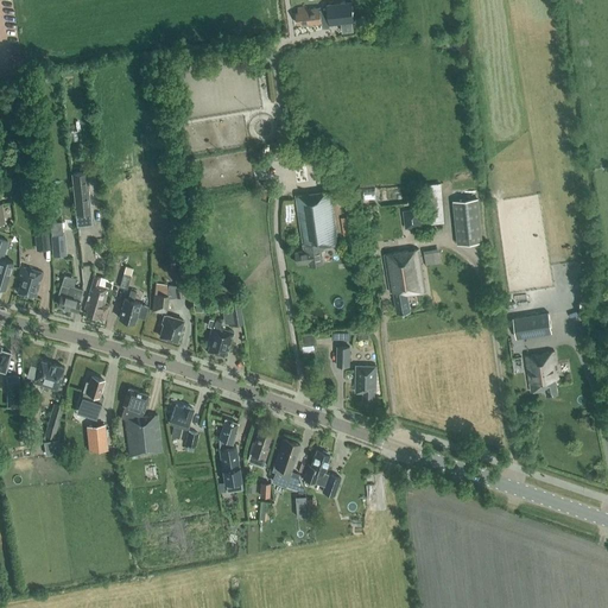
[(344,19),(342,1),(328,4),(330,21),(344,19)]
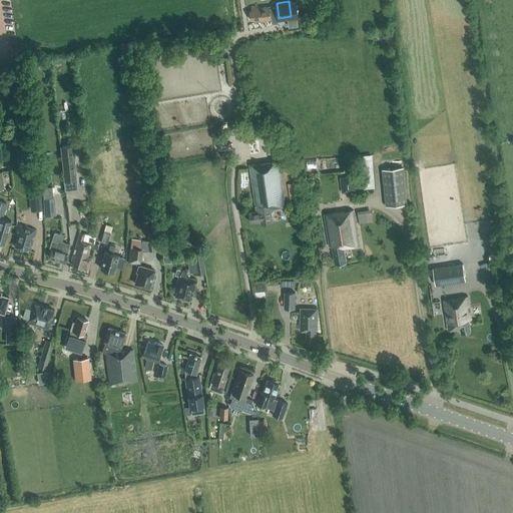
[(271,6),(261,7),(259,8),(259,5),(251,6),(251,10),(249,11),(250,20),(254,19),(254,22),(270,20),(271,27),(279,26),(278,18),(277,9),(271,10),(271,6)]
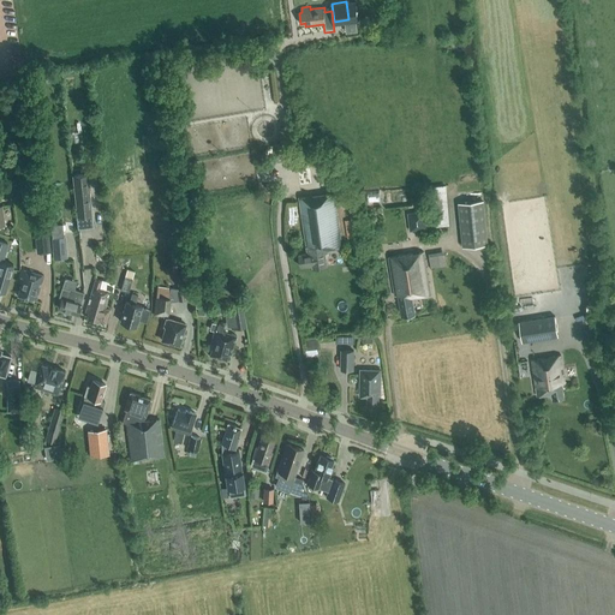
[(77,216),(90,215),(87,174),(72,177),(77,216)]
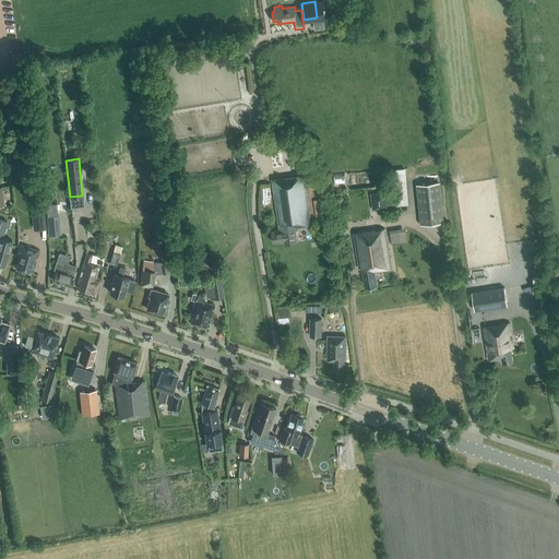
[(27,165),(26,162),(23,159),(20,161),(19,164),(19,167),(22,169),(25,168),(27,165)]
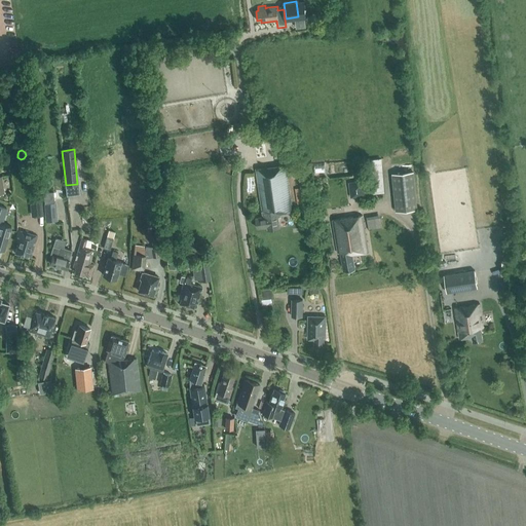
[(416,209),(413,173),(411,156),(403,157),(404,174),(392,175),(396,211),(416,209)]
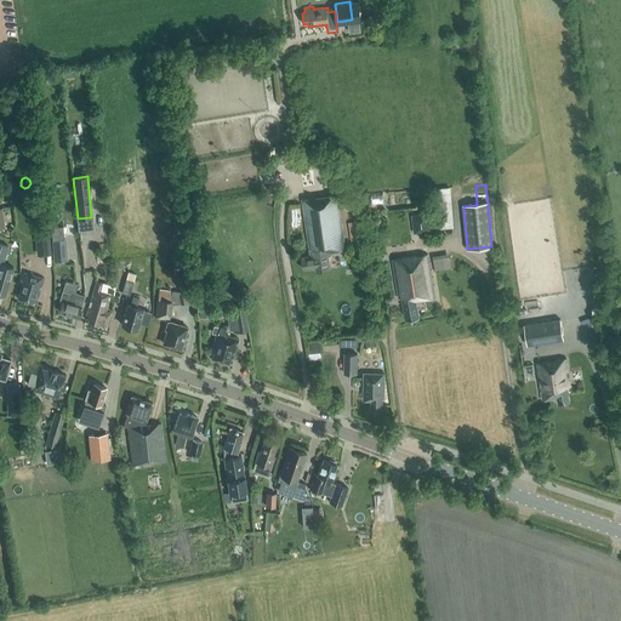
[(450,188),(438,188),(440,229),(454,228),(450,188)]
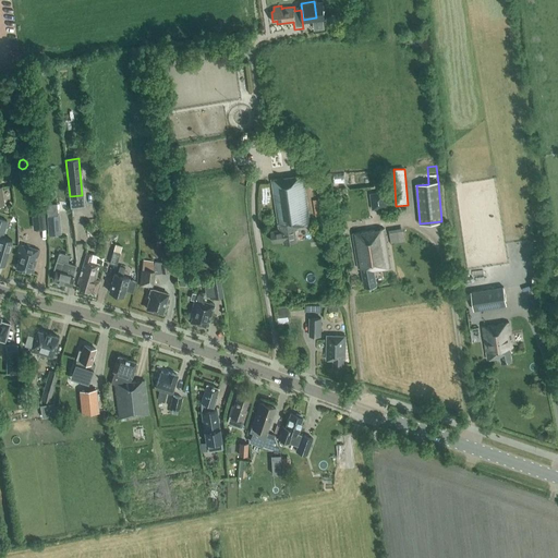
[(296,227),(310,225),(302,176),(273,180),(280,229),(270,231),(273,241),(283,239),(284,243),(295,242),(293,229),(296,229),(296,227)]
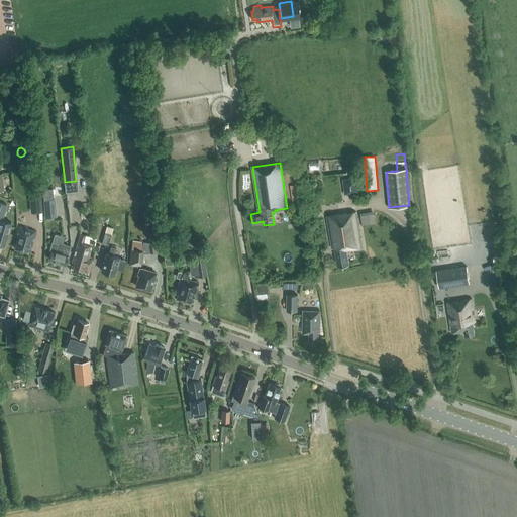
[(359,192),(357,177),(342,179),(345,194),(359,192)]
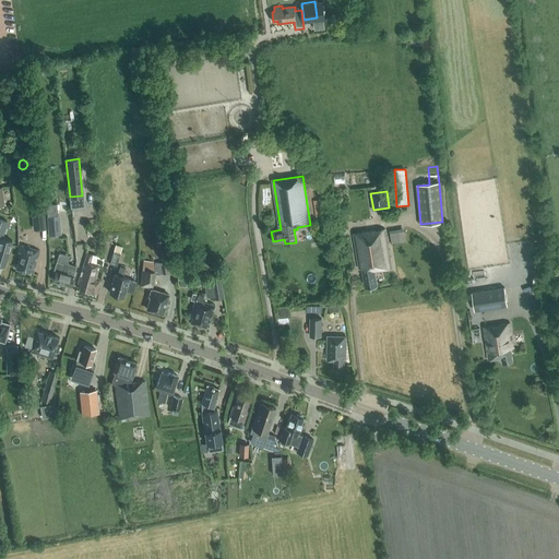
[(325,199),(313,200),(316,217),(328,215),(325,199)]
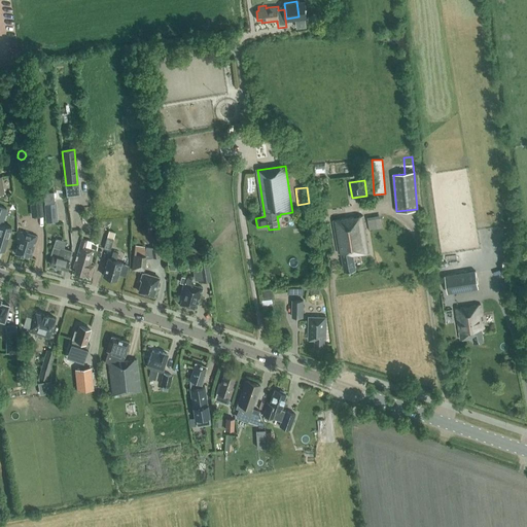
[(58,221),(57,203),(54,203),(53,195),(43,195),(45,222),(58,221)]
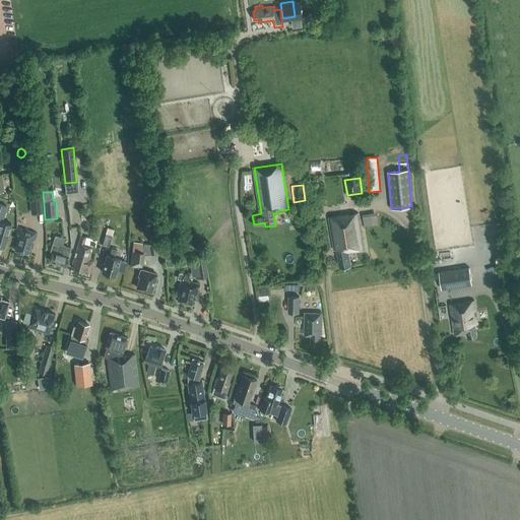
[(33,212),(40,211),(38,196),(30,197),(33,212)]
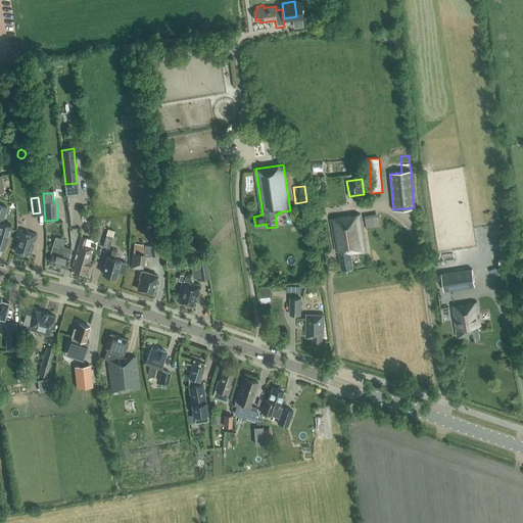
[(380,214),(367,215),(368,227),(382,226),(380,214)]
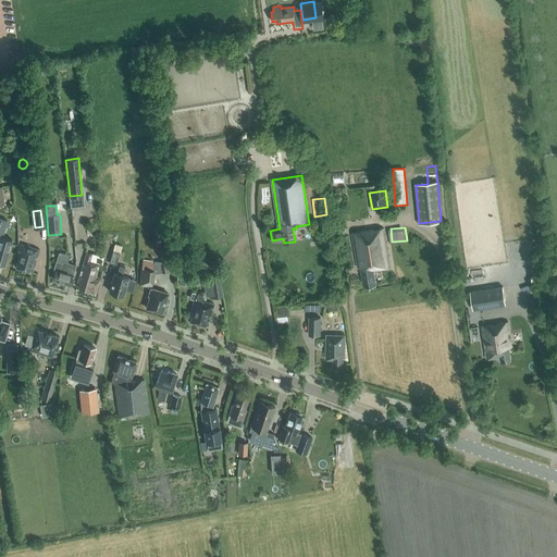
[(353,233),(357,268),(360,267),(362,282),(363,282),(364,287),(376,286),(374,270),(388,269),(384,229),(353,233)]
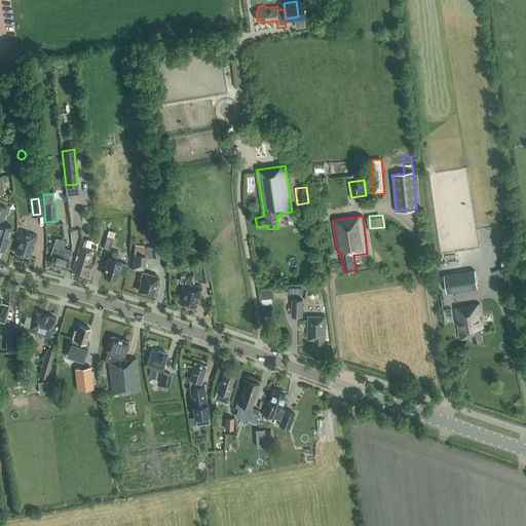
[(0,248),(4,250),(11,226),(0,222),(0,248)]
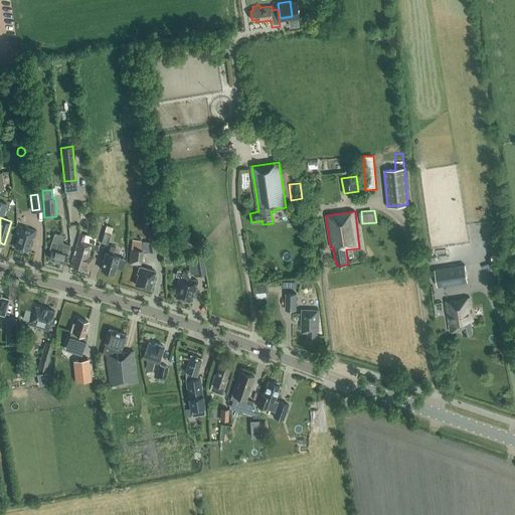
[(17,236),(14,247),(27,251),(28,250),(30,251),(36,230),(18,225),(15,236),(17,236)]
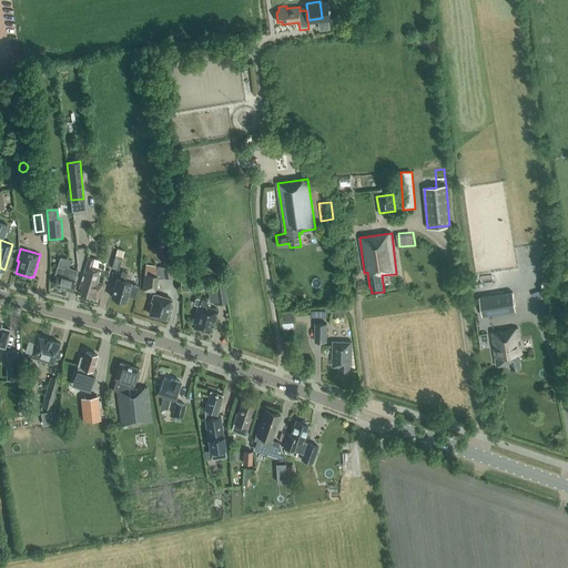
[(506,267),(518,267),(518,254),(505,255),(506,267)]
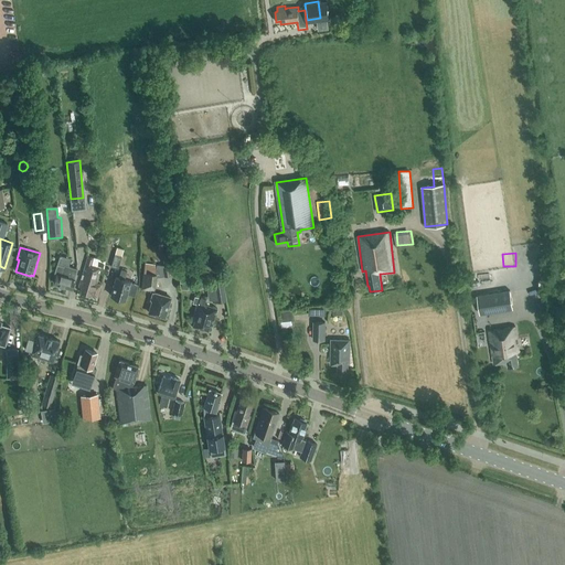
[(117,268),(121,256),(117,255),(115,254),(110,266),(117,268)]
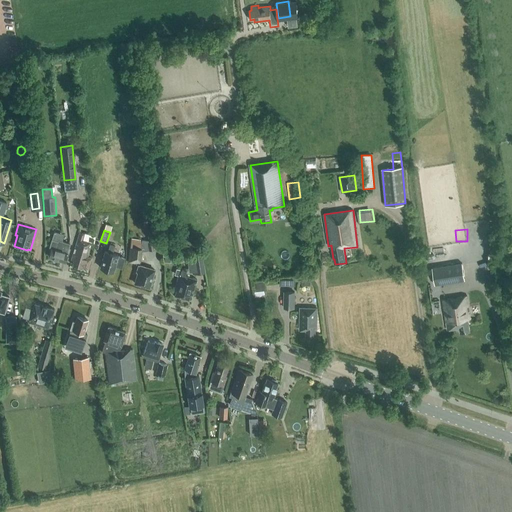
[(87,257),(91,242),(82,239),(84,234),(80,232),(71,260),(74,261),(73,265),(81,267),(87,269),(91,258),(87,257)]
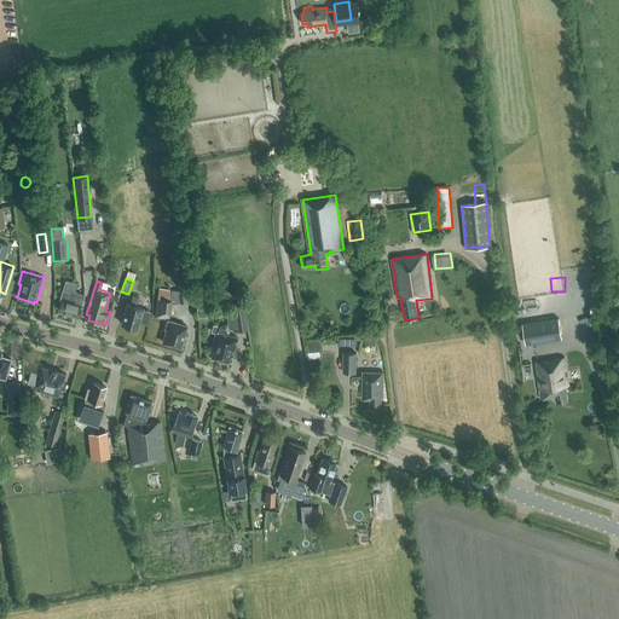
[(169,318),(172,304),(173,290),(161,289),(156,316),(169,318)]
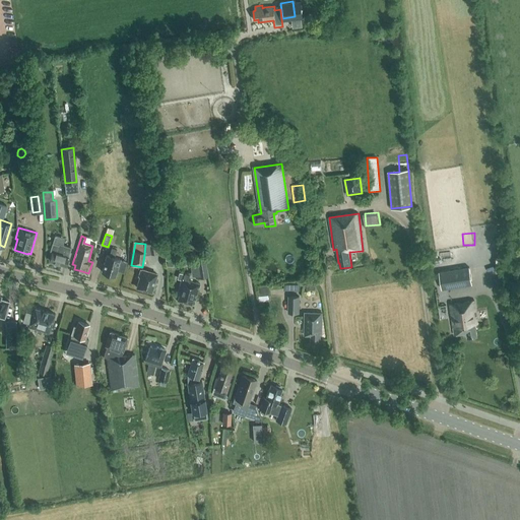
[(67,256),(70,248),(60,244),(59,246),(54,244),(51,252),(53,252),(51,259),(66,264),(68,256),(67,256)]
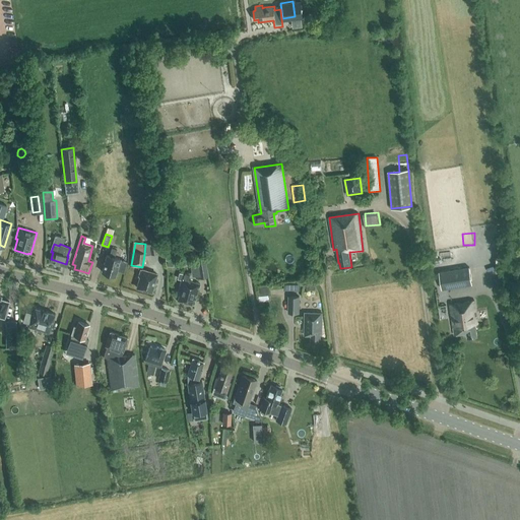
[(118,262),(120,259),(115,257),(117,250),(112,248),(110,256),(107,255),(102,272),(107,274),(107,275),(112,276),(113,275),(115,276),(116,270),(123,272),(126,264),(118,262)]
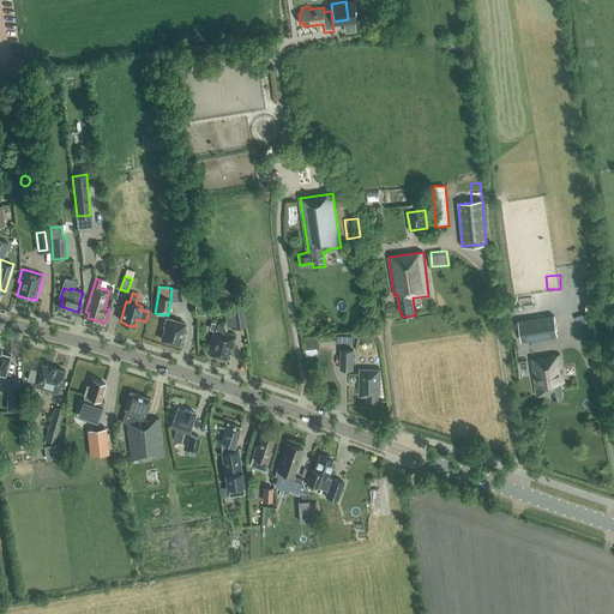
[(211,307),(211,300),(206,300),(206,296),(197,296),(196,306),(211,307)]
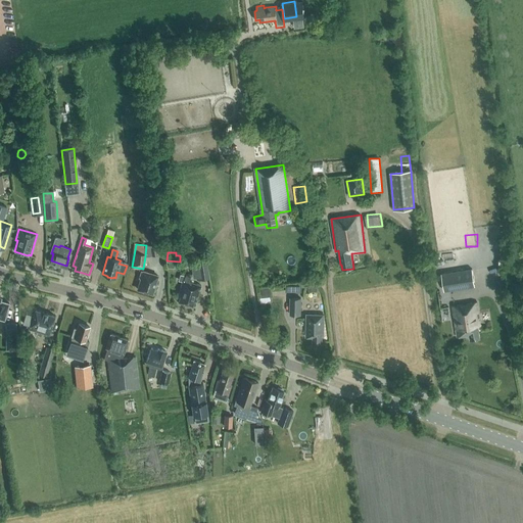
[(209,278),(205,256),(195,258),(198,280),(209,278)]
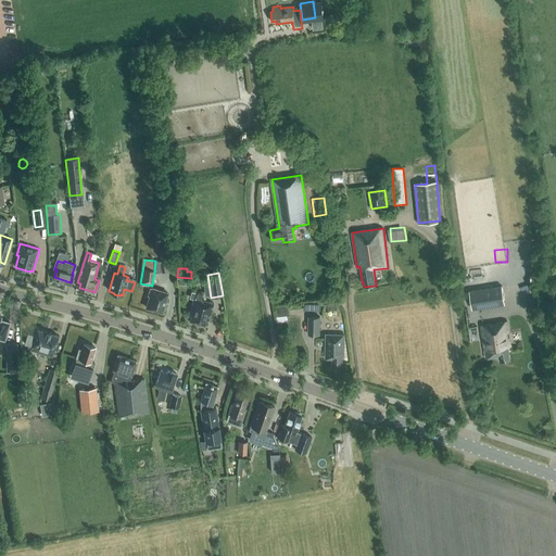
[(505,305),(502,287),(469,291),(472,310),(505,305)]
